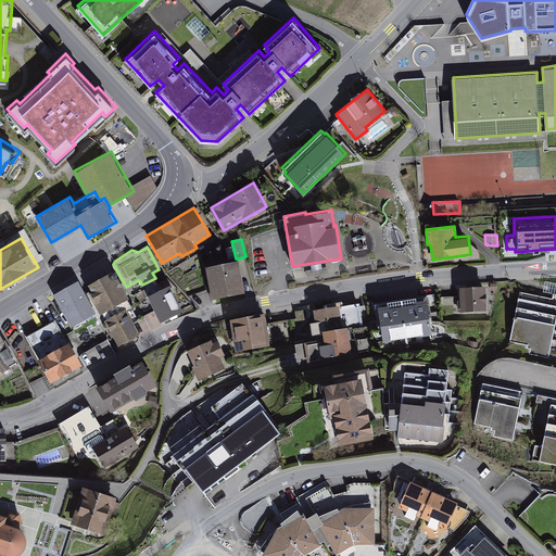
[(236,258),(206,265),(213,298),(245,291),(239,258),(236,258)]
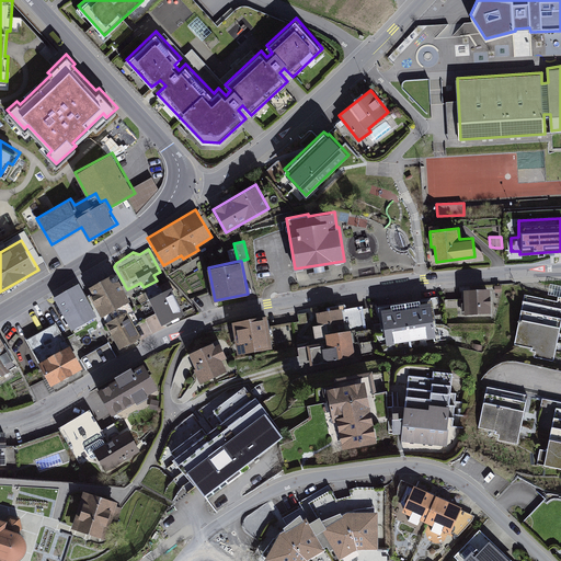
[(112,271),(88,285),(92,293),(89,295),(102,317),(103,317),(106,322),(127,310),(128,312),(134,310),(128,299),(130,299),(118,277),(118,275),(116,272),(112,271)]
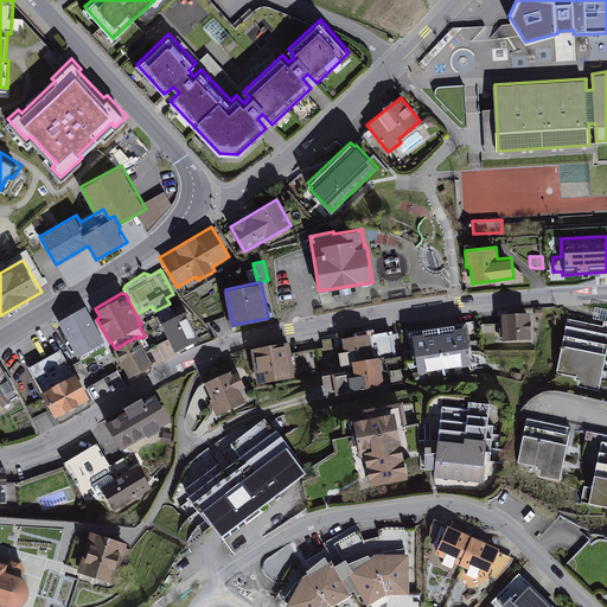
[(85,306),(58,320),(77,356),(104,342),(85,306)]
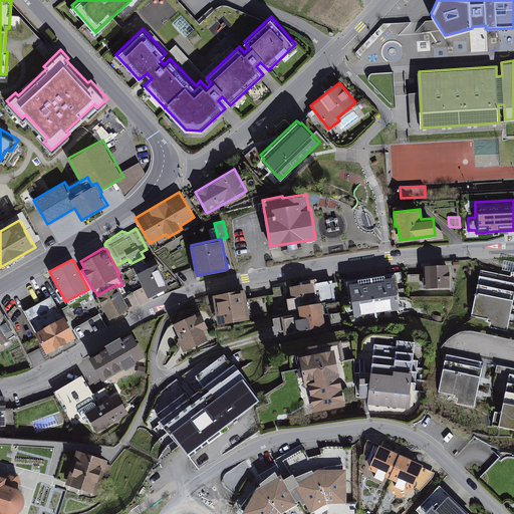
[(158,262),(137,272),(149,297),(170,287),(158,262)]
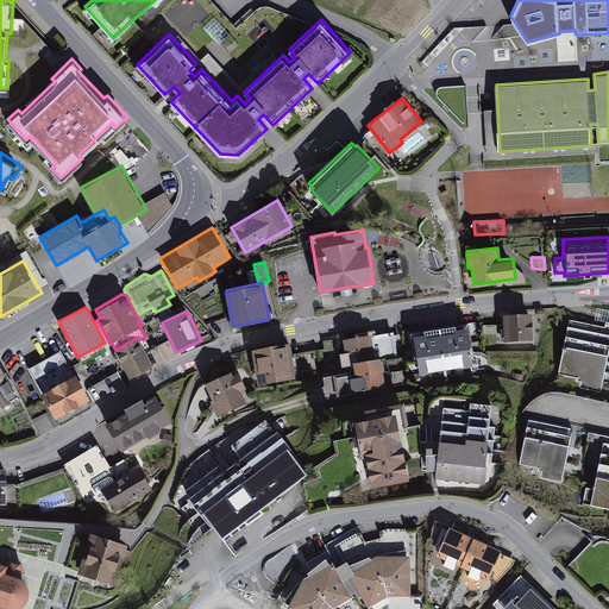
[(533,311),(504,312),(504,340),(533,339),(533,311)]
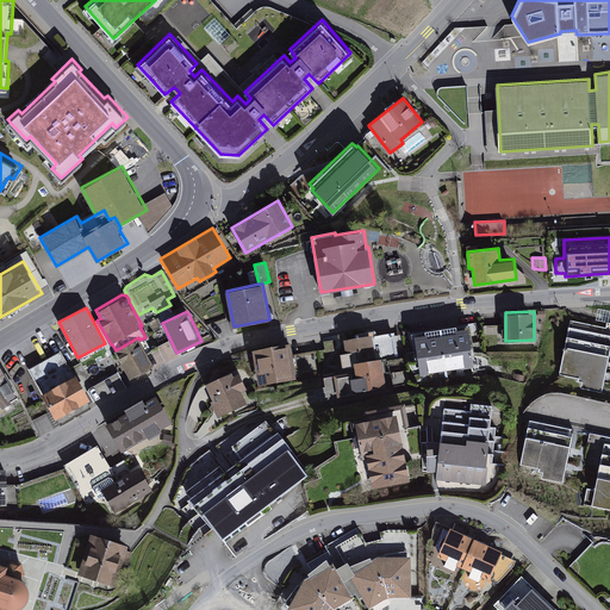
[(605,327),(570,321),(560,375),(578,379),(578,381),(583,383),(580,388),(603,393),(609,354),(609,322),(607,322),(605,327)]
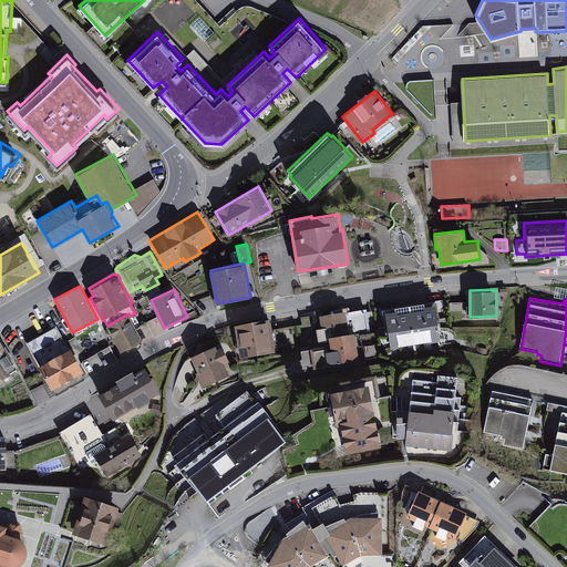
[(437,299),(382,308),(387,334),(389,334),(392,349),(442,341),(439,319),(440,319),(437,299)]
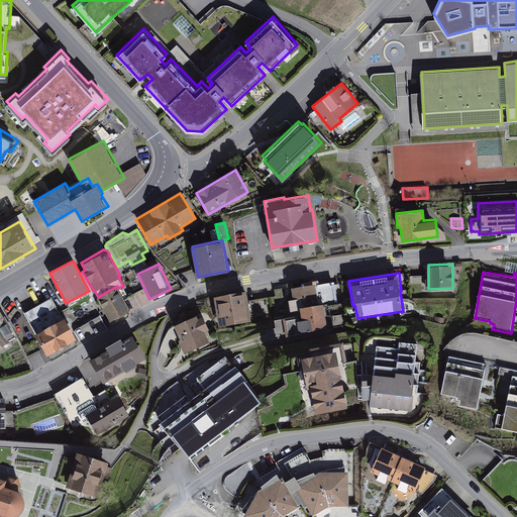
[(315,281),(292,286),(294,298),(288,299),(291,312),(297,311),(297,313),(301,313),(300,306),(323,302),(324,305),(338,302),(334,281),(316,284),(315,281)]
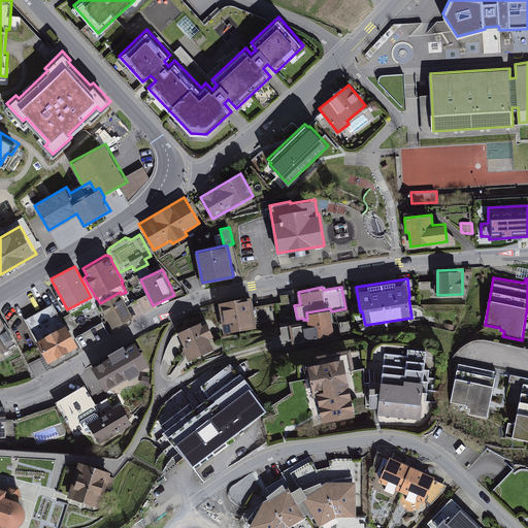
[(99,303),(112,328),(134,317),(121,294),(120,292),(100,303),(99,303)]
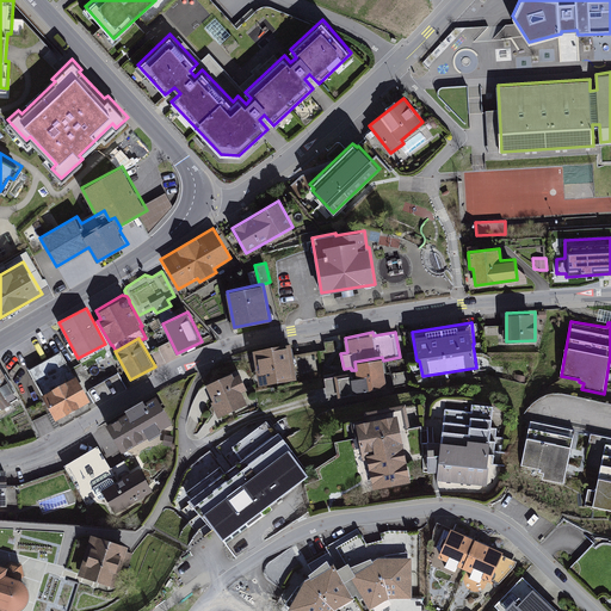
[(290,341),(253,347),(259,383),(296,377),(290,341)]
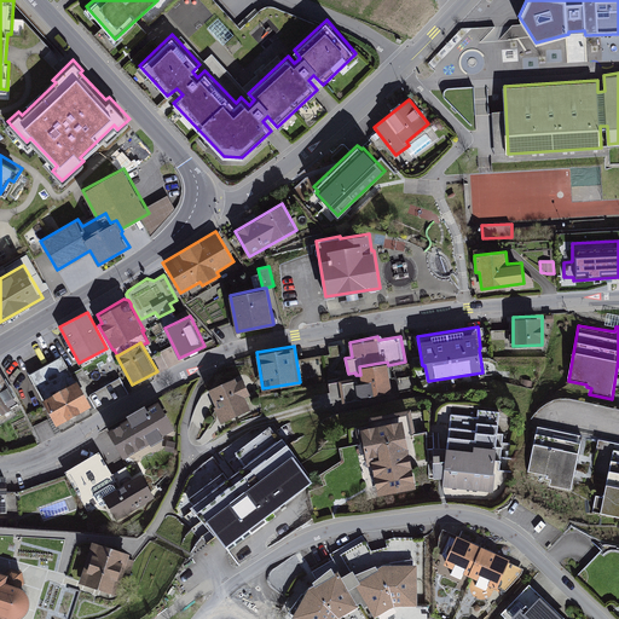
[(62,354),(28,374),(57,424),(92,405),(77,379),(75,380),(62,354)]
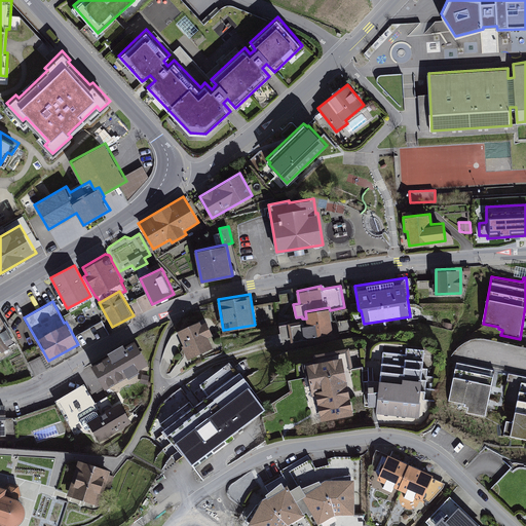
[(302,318),(278,323),(282,343),(334,334),(330,310),(329,307),(305,311),(306,318),(302,318)]
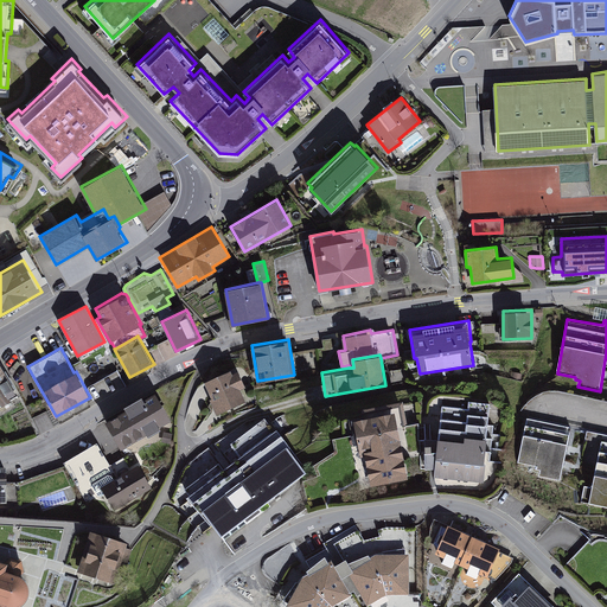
[(0,404),(11,398),(6,393),(16,387),(0,362),(0,404)]
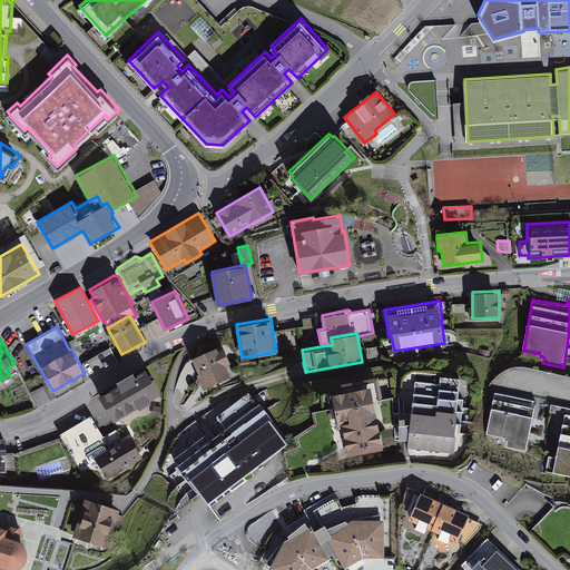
[(216,347),(193,357),(199,373),(197,374),(204,389),(232,377),(226,366),(232,364),(224,347),(218,350),(216,347)]
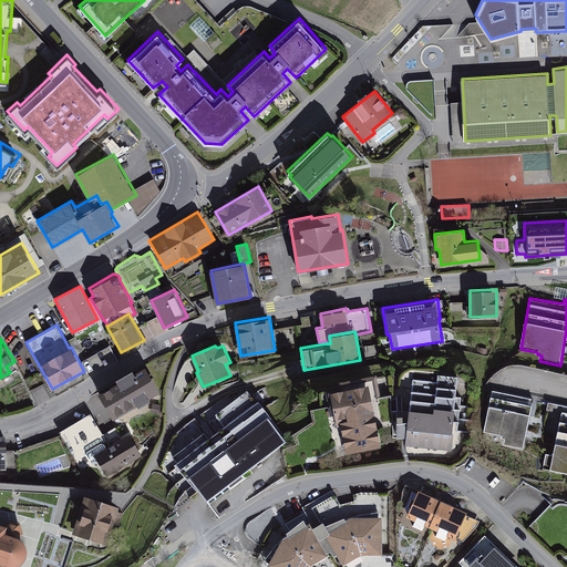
[(119,381),(98,392),(113,420),(137,405),(138,406),(150,400),(148,399),(160,392),(145,366),(134,372),(132,369),(116,378),(119,381)]
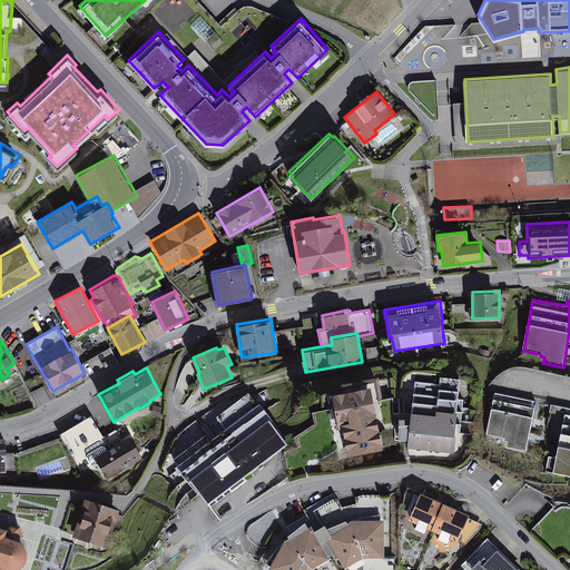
[(341,390),(332,393),(338,430),(343,429),(349,457),(383,449),(379,424),(394,423),(393,396),(383,397),(379,374),(340,382),(341,390)]
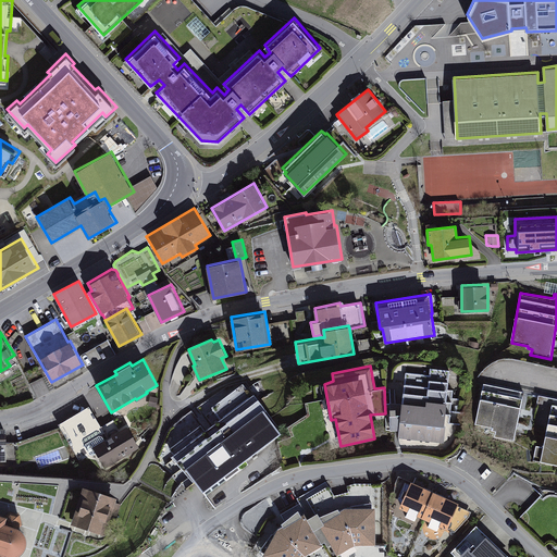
[(429,374),(406,372),(398,437),(443,442),(450,370),(430,368),(429,374)]
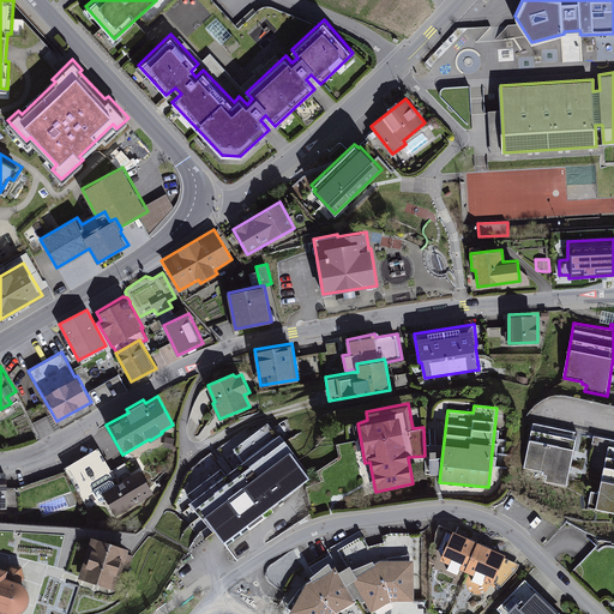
[(221,467),(186,492),(224,543),(313,479),(270,421),(233,447),(242,461),(226,473),(221,467)]
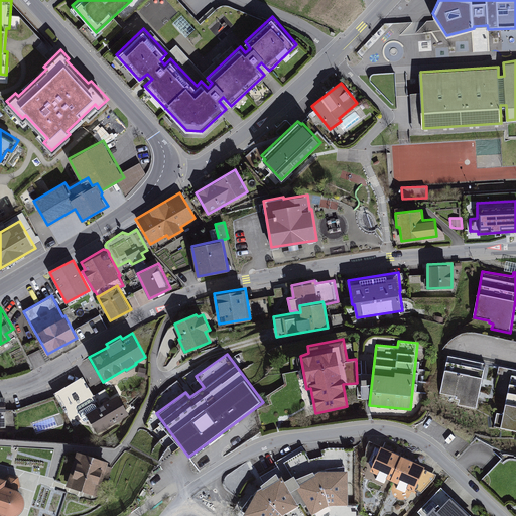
[(486,363),(447,355),(440,393),(457,397),(456,400),(459,400),(458,406),(477,409),(486,363)]
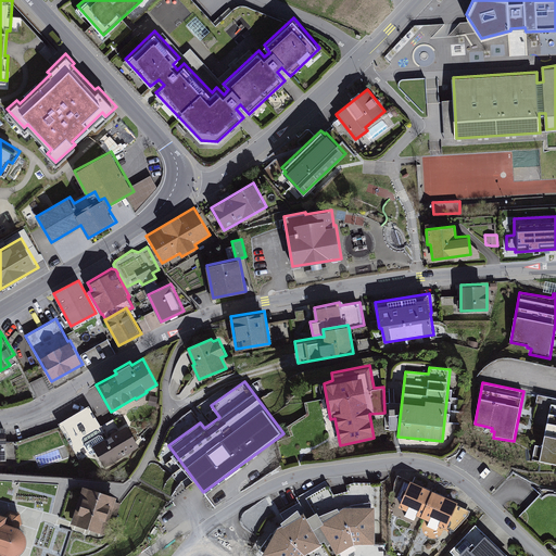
[(555,397),(538,394),(531,428),(545,431),(542,445),(535,444),(532,459),(555,464),(555,397)]
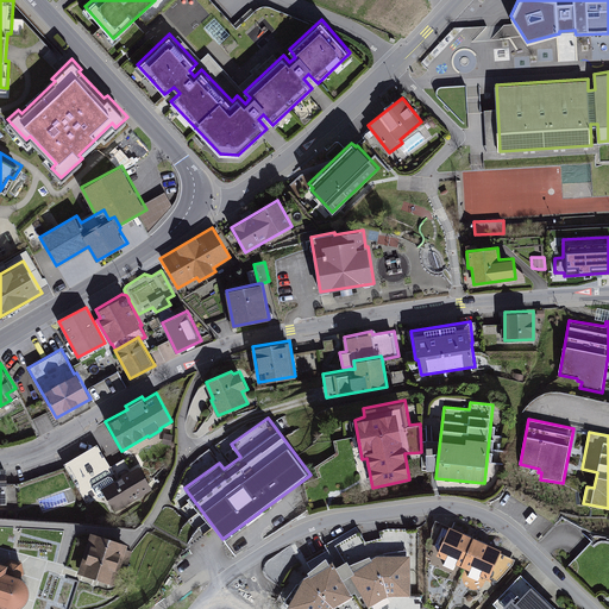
[(173,435),(164,433),(162,444),(171,445),(173,435)]
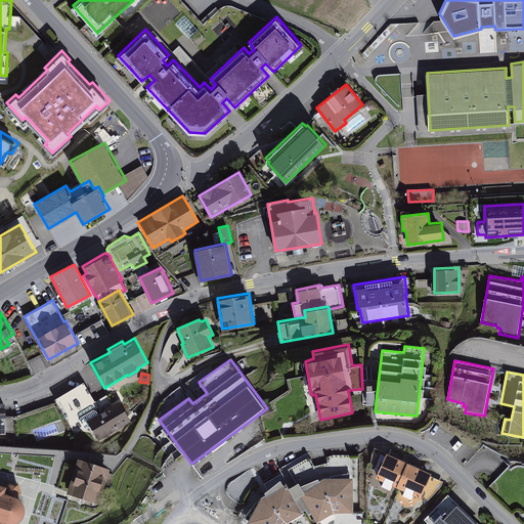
[(98,439),(131,422),(120,400),(112,404),(106,395),(95,401),(84,381),(53,397),(55,401),(64,418),(75,435),(91,427),(98,439)]
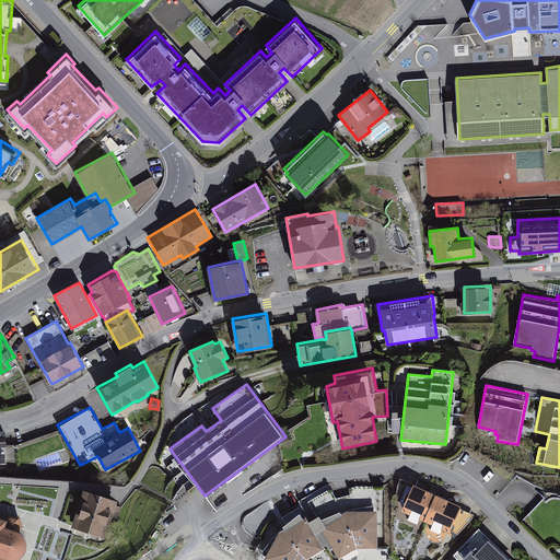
[(16,444),(7,444),(7,461),(16,461),(16,467),(69,446),(59,429),(16,444)]
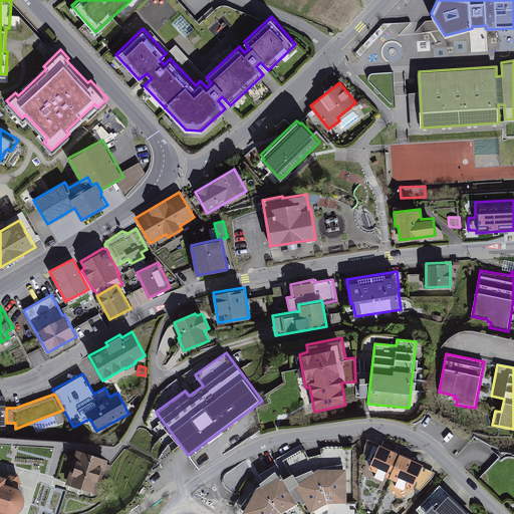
[(400,453),(379,443),(378,444),(367,439),(364,445),(363,453),(369,455),(366,460),(370,464),(368,469),(389,477),(400,453)]
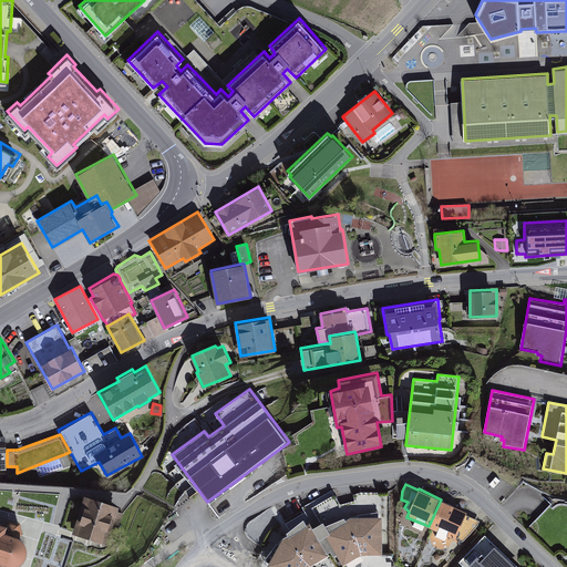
[(336,495),(306,512),(327,553),(331,550),(334,555),(338,554),(344,565),(361,556),(383,554),(382,519),(390,518),(389,492),(361,492),(353,494),(354,500),(341,505),(336,495)]
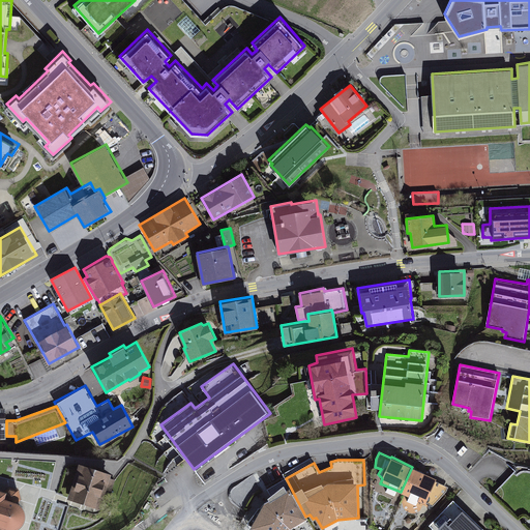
[(79,462),(67,496),(99,507),(105,492),(111,493),(115,479),(110,477),(112,473),(79,462)]
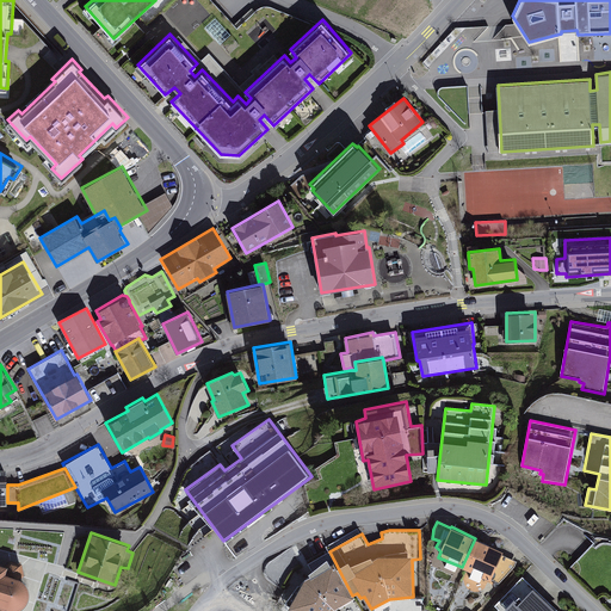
[(504,551),(475,538),(462,567),(499,584),(514,566),(517,561),(503,555),(504,551)]
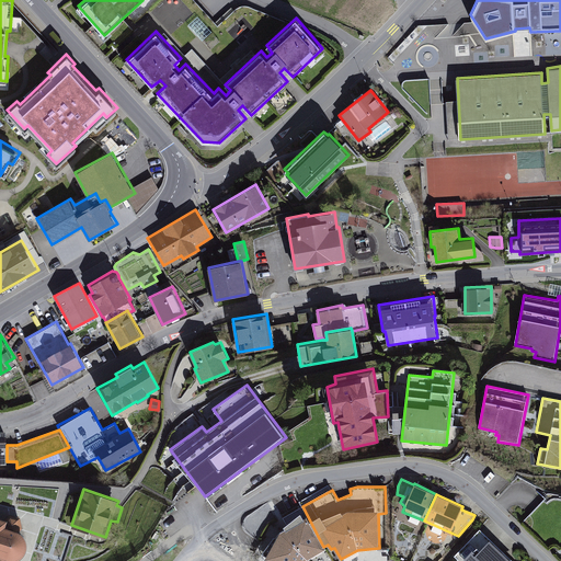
[(325,550),(323,547),(302,506),(283,517),(286,524),(284,525),(284,527),(279,530),(264,558),(270,560),(307,560),(308,560),(325,550)]
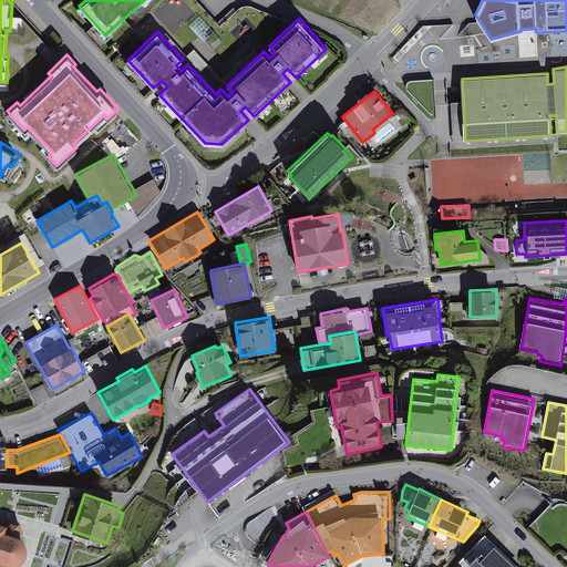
[(248,523),(255,542),(269,536),(266,527),(278,524),(274,514),(248,523)]
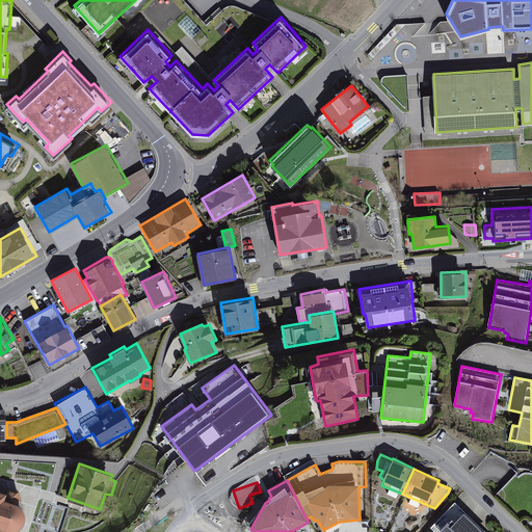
[(0,531),(7,531),(7,529),(16,529),(20,526),(23,523),(25,519),(26,513),(25,509),(23,505),(19,502),(21,500),(20,490),(9,486),(6,490),(0,487),(0,531)]
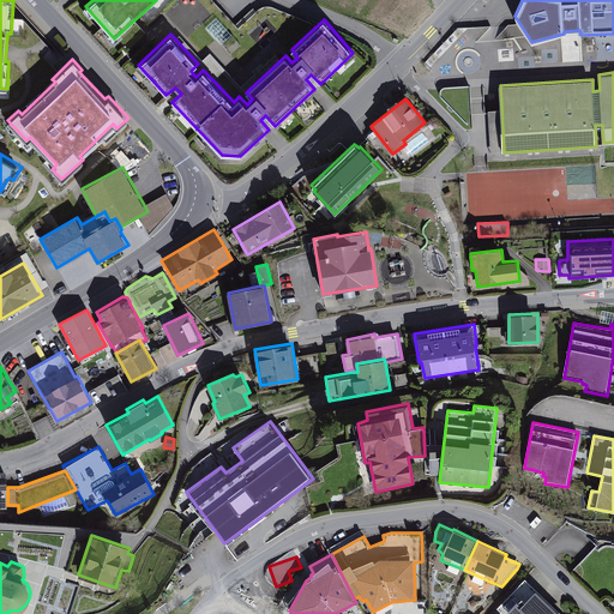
[(561,613),(525,579),(499,606),(507,613),(561,613)]
